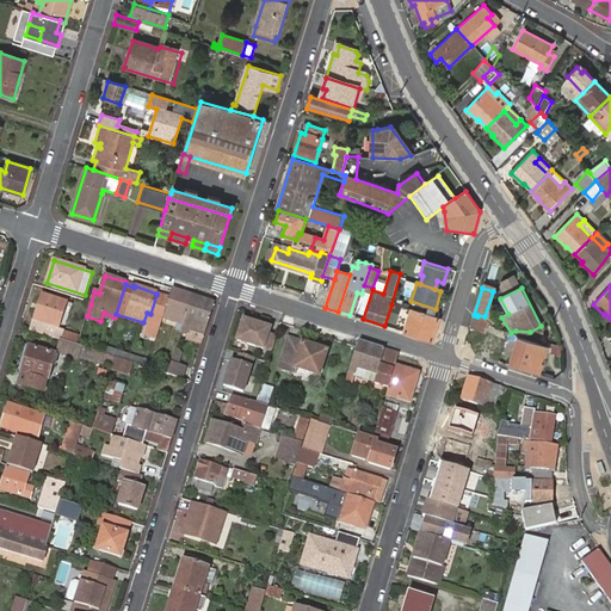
[(192,297),(172,291),(168,298),(162,320),(171,322),(172,316),(178,318),(177,325),(183,326),(192,297)]
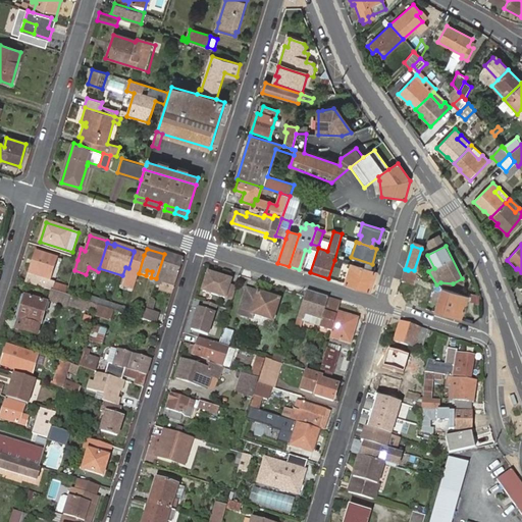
[(131,280),(128,288),(133,289),(131,293),(133,294),(139,273),(144,255),(134,252),(128,268),(126,276),(125,279),(131,280)]
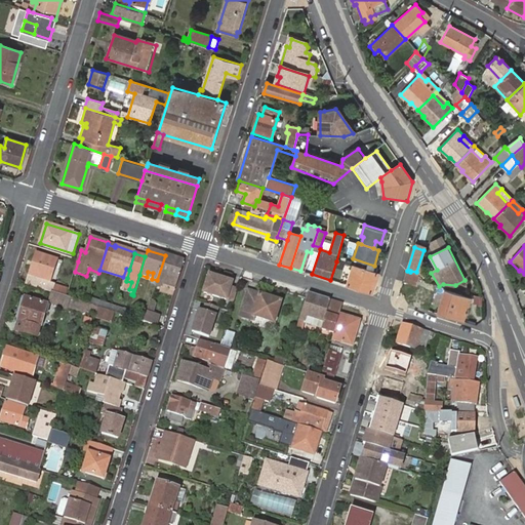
[(43,289),(43,290),(52,293),(66,297),(68,290),(55,286),(56,284),(51,282),(57,260),(38,254),(28,284),(43,289)]
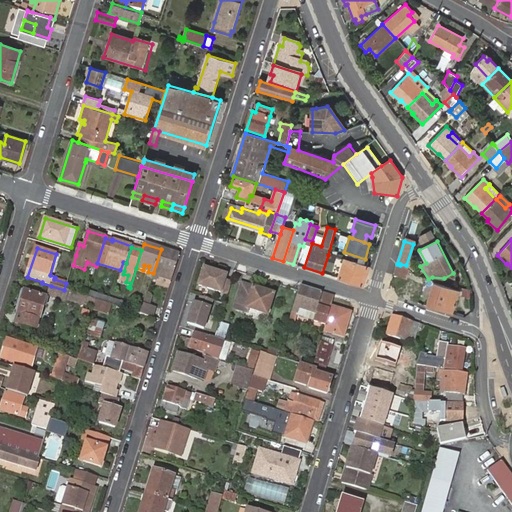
[(172,279),(180,255),(161,249),(153,273),(151,280),(156,281),(158,274),(172,279)]
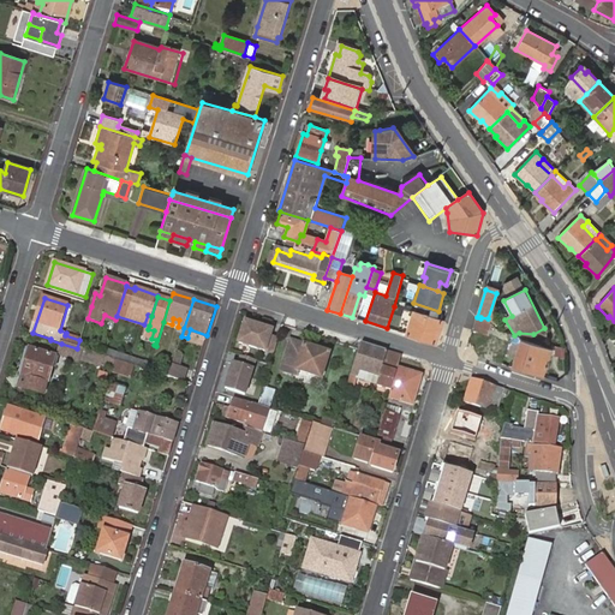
[(387,328),(400,333),(401,329),(398,328),(404,309),(394,306),(387,328)]
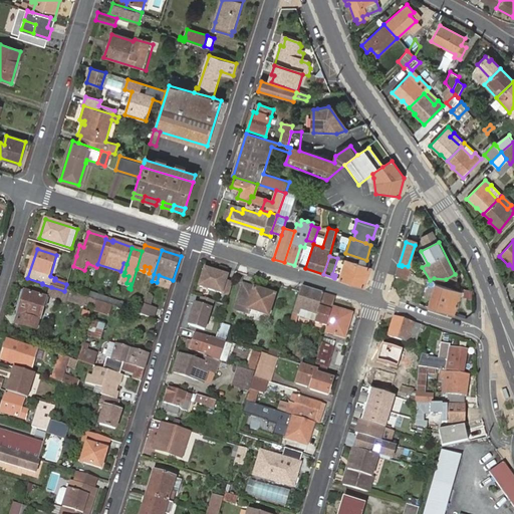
[(339,279),(363,287),(368,268),(345,261),(339,279)]
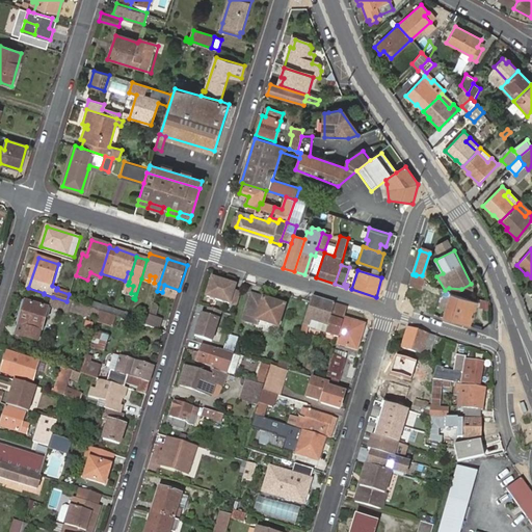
[(413,274),(408,286),(421,290),(424,280),(421,278),(422,277),(416,275),(413,274)]
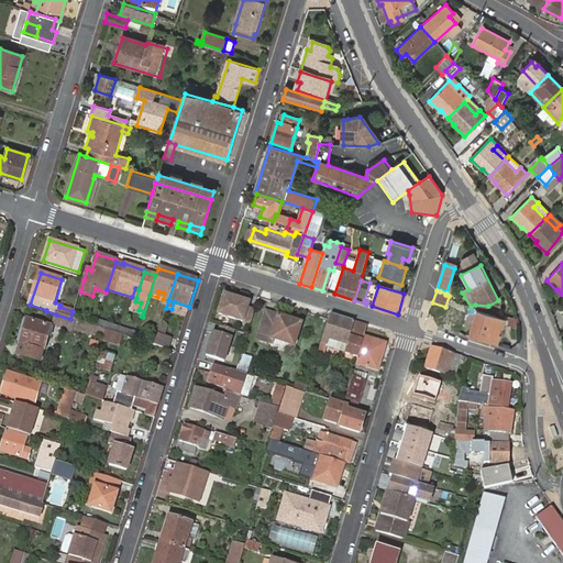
[(246,302),(222,295),(216,313),(250,324),(254,311),(244,308),(246,302)]
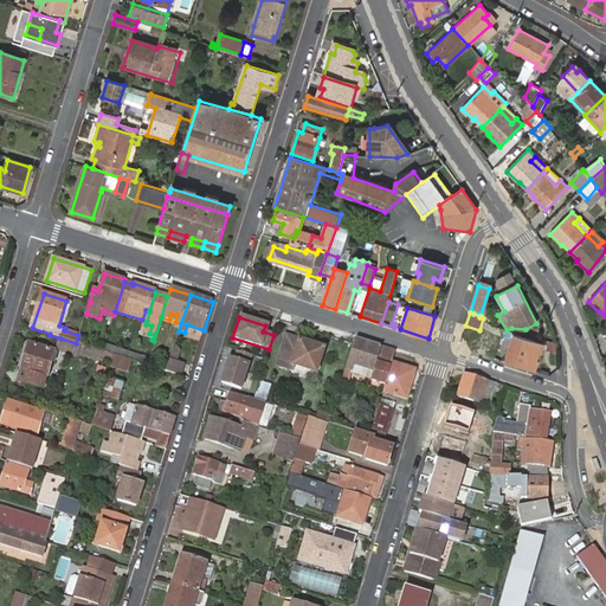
[(504,362),(535,372),(543,345),(513,335),(504,362)]
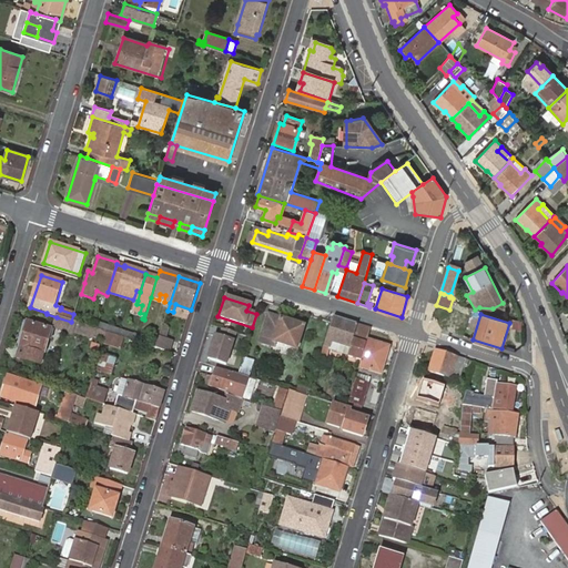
[(270,316),(261,343),(274,347),(275,343),(297,351),(305,327),(270,316)]
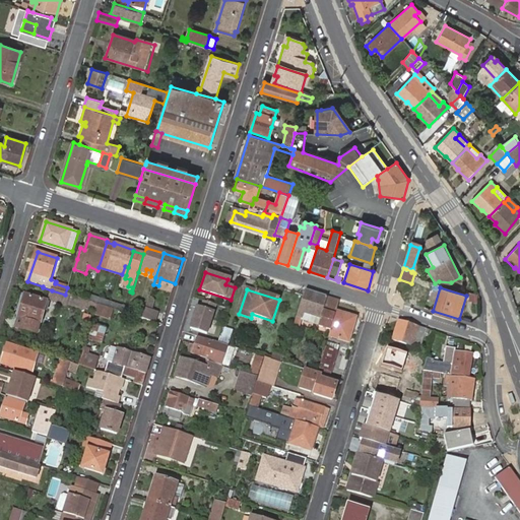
[(65,295),(52,290),(50,300),(65,305),(66,301),(82,306),(83,301),(66,296),(65,295)]
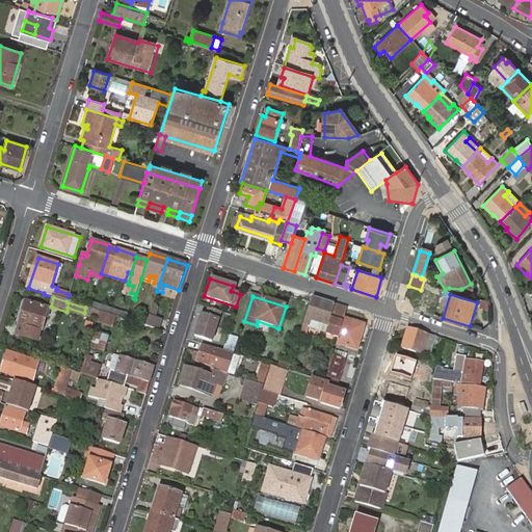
[(346,309),(313,298),(300,335),(306,337),(311,321),(327,326),(325,333),(339,337),(344,319),(346,309)]
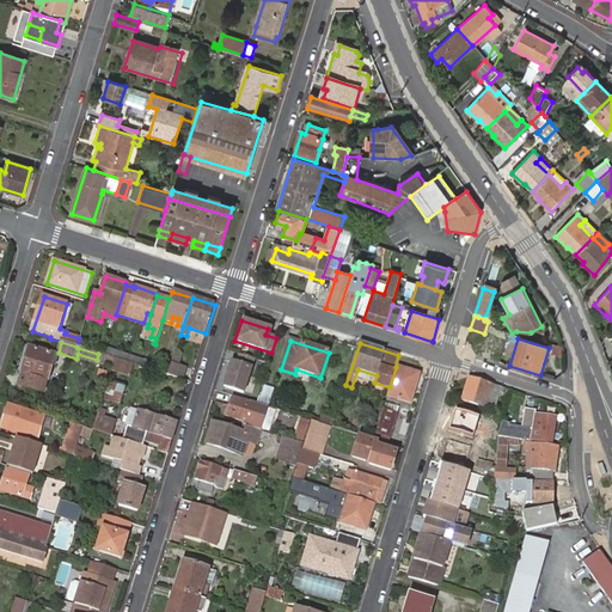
[(30,348),(17,386),(36,392),(40,379),(48,383),(56,357),(30,348)]
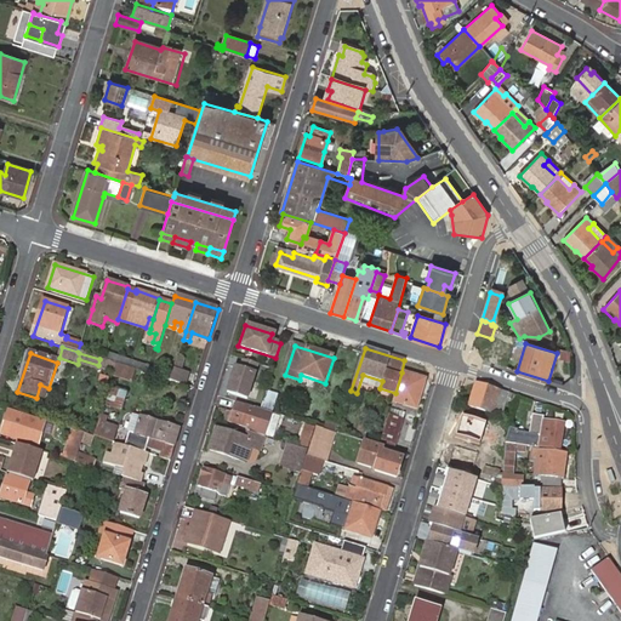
[(106,362),(117,364),(118,365),(119,358),(108,354),(106,362)]
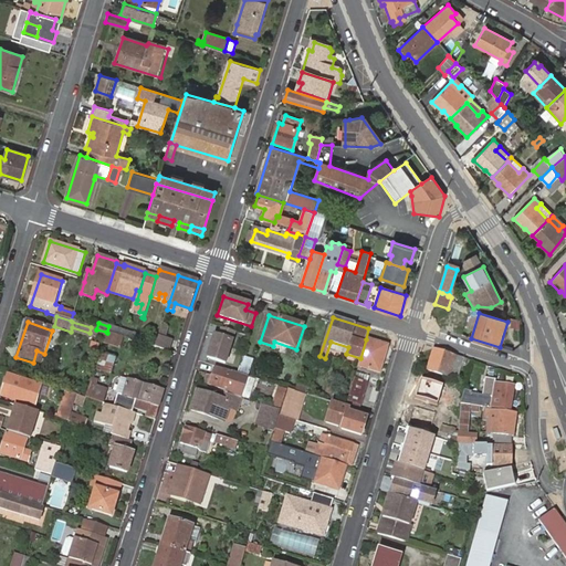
[(108,326),(107,333),(125,338),(127,333),(108,326)]
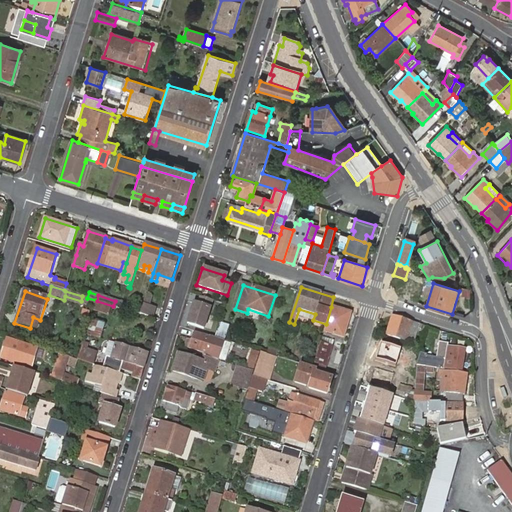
[(146,295),(140,315),(148,317),(152,307),(149,306),(152,297),(146,295)]
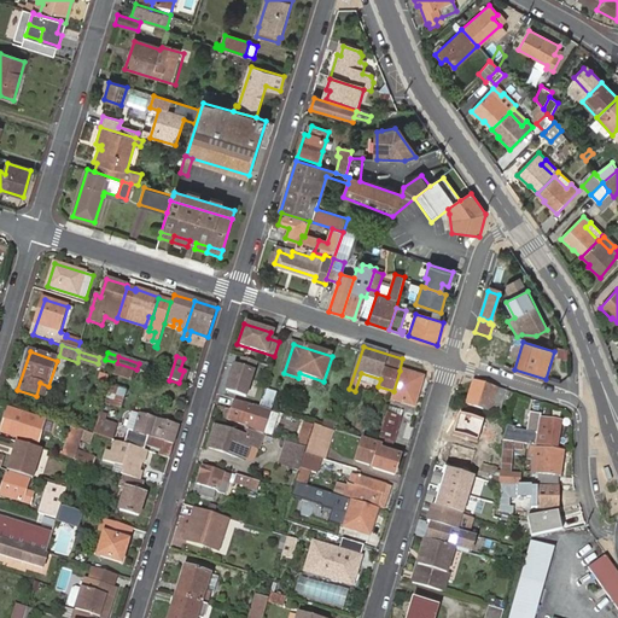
[(254,362),(239,357),(237,368),(231,367),(223,392),(243,398),(254,362)]
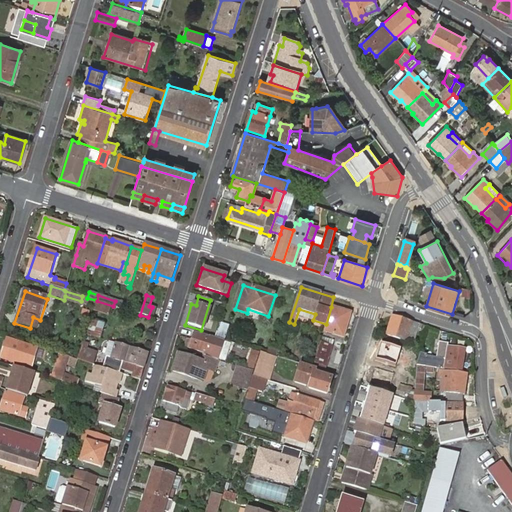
[(125,304),(115,301),(113,306),(123,309),(125,304)]
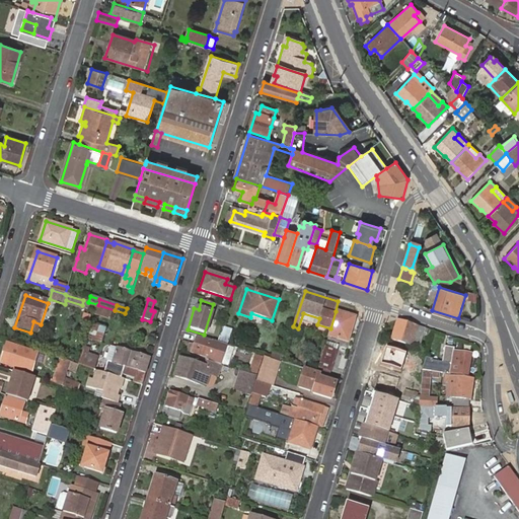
[(355,317),(336,311),(330,328),(328,336),(348,342),(355,317)]
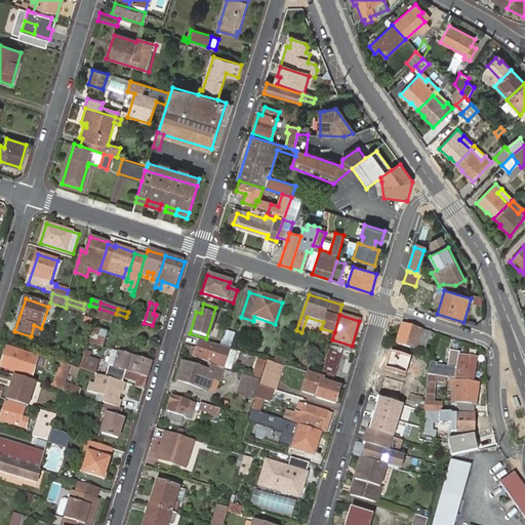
[(429,332),(402,324),(397,344),(411,349),(416,333),(428,337),(429,332)]
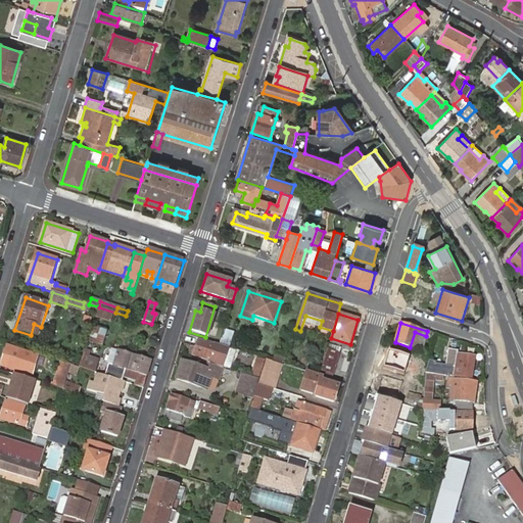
[(90,340),(100,344),(105,330),(94,327),(90,340)]
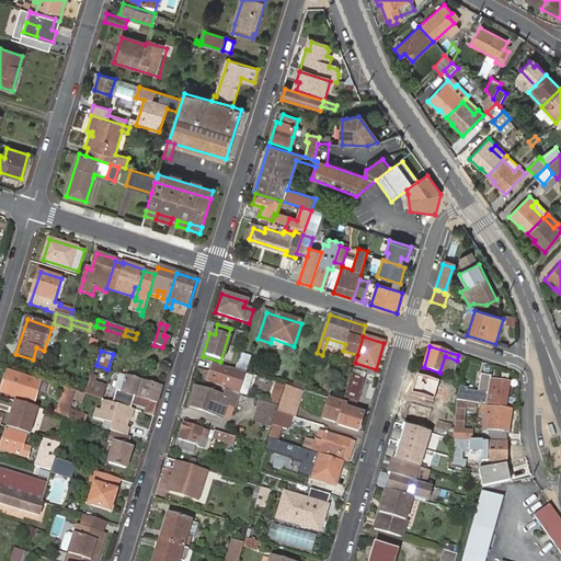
[(244,371),(249,356),(238,353),(233,368),(244,371)]
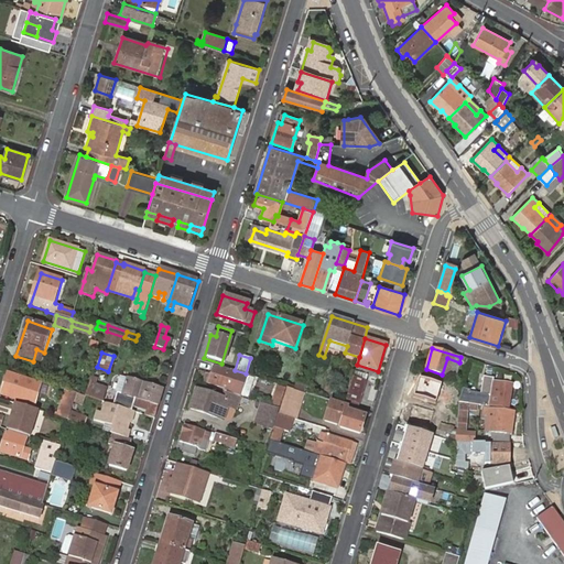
[(208,383),(214,367),(208,366),(204,382),(208,383)]
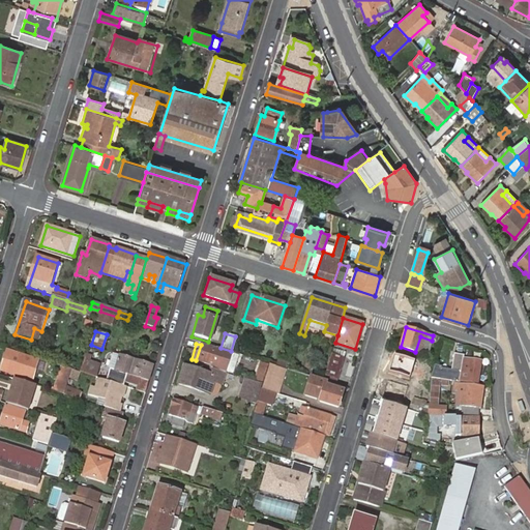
[(225,373),(232,353),(216,348),(215,350),(201,345),(196,360),(211,365),(210,367),(213,369),(225,373)]
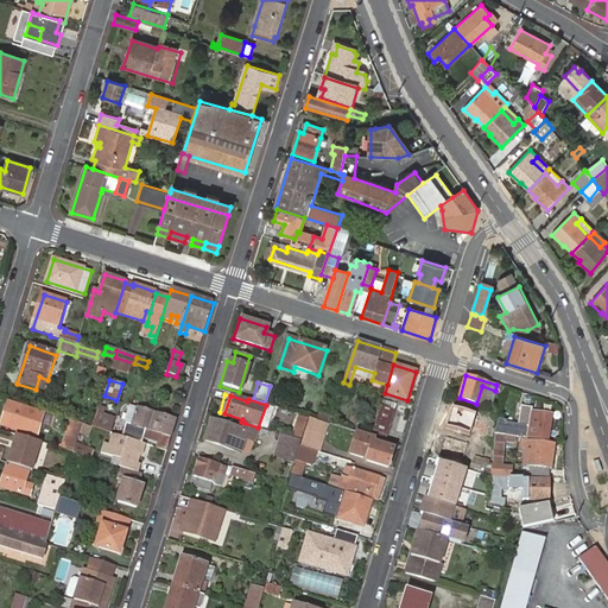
[(25,409),(26,406),(10,401),(4,420),(19,425),(18,430),(38,437),(45,416),(25,409)]
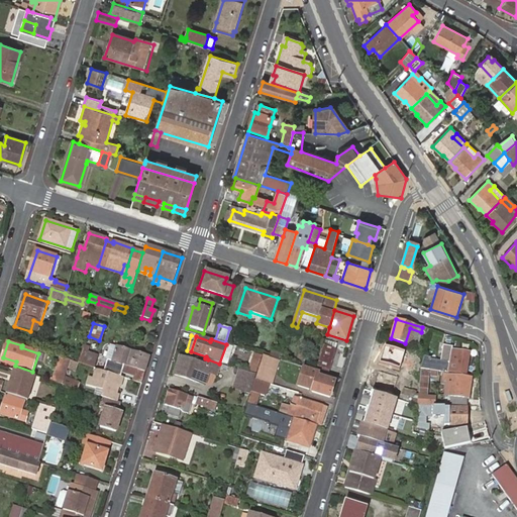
[(318,373),(327,376),(335,348),(323,345),(315,372),(318,373)]
